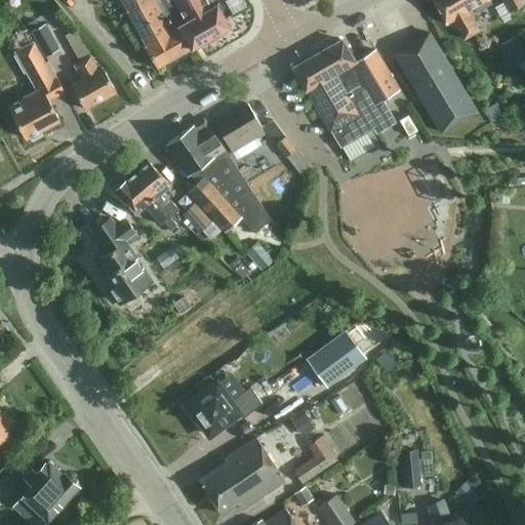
[(121,0),(128,11),(128,12),(147,44),(145,45),(158,69),(160,68),(159,66),(192,47),(192,48),(230,27),(217,4),(212,8),(207,0),(121,0)]
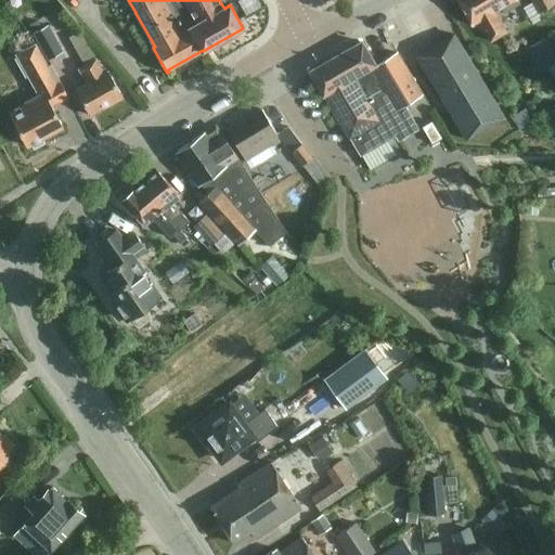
[(520,3),(518,0),(457,0),(473,25),(479,21),(491,41),(507,31),(495,12),(502,8),(505,13),(520,3)]
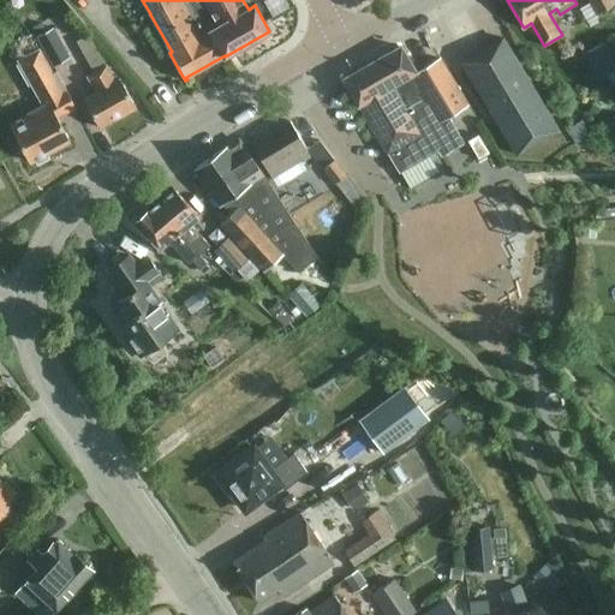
[(589,0),(597,13),(614,4),(614,1),(614,0),(589,0)]
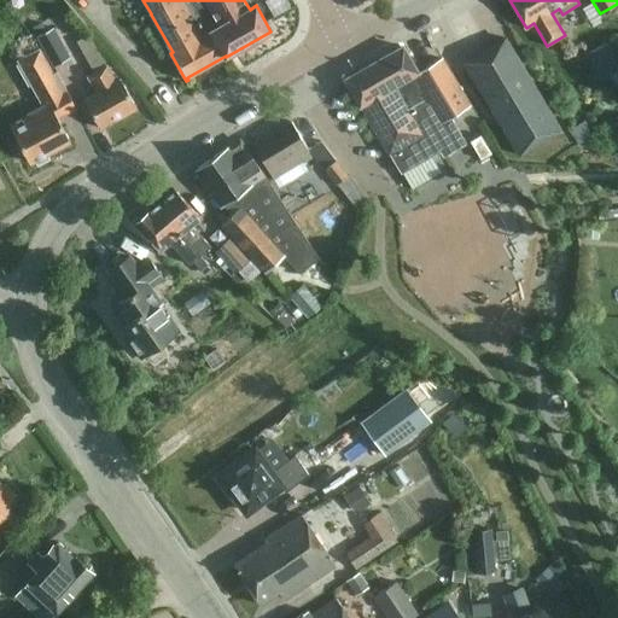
[(54,28),(47,31),(42,22),(33,28),(53,66),(71,58),(54,28)]
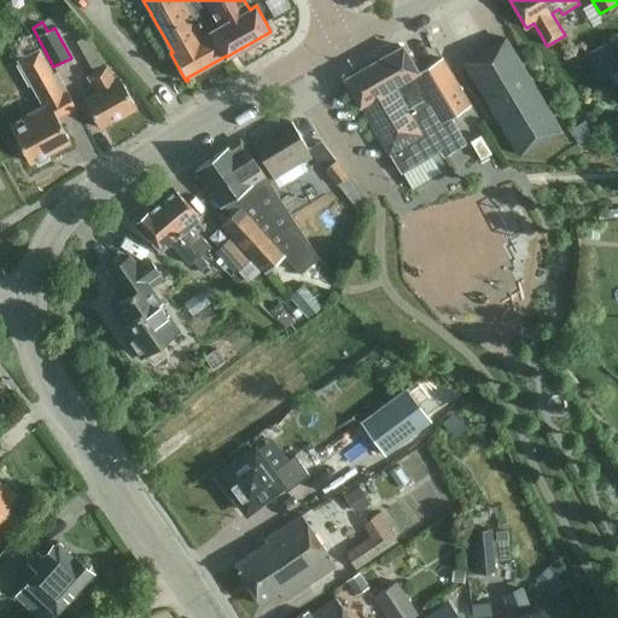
[(74,39),(91,69),(103,62),(87,31),(74,39)]
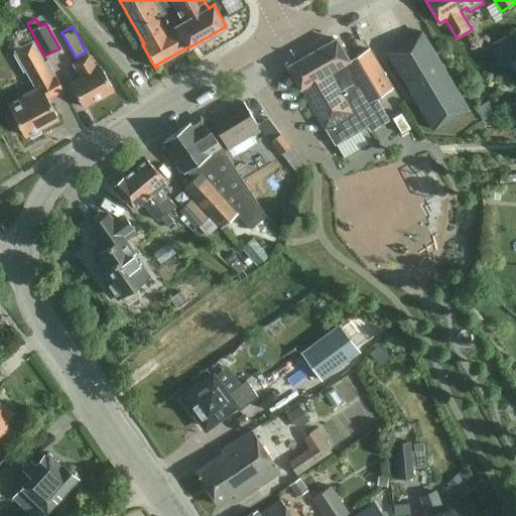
[(469,109),(422,31),(388,52),(433,129),(469,109)]
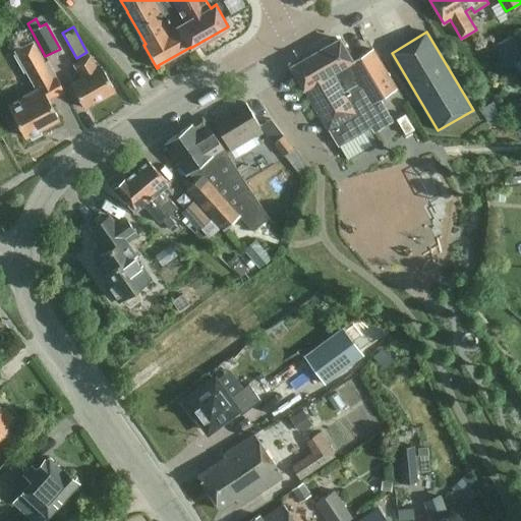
[(520,59),(520,51),(513,36),(495,46),(507,67),(520,59)]
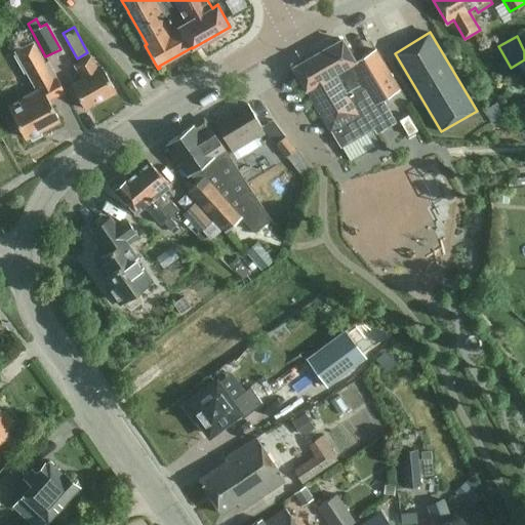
[(342,39),(293,68),(296,74),(307,90),(308,89),(335,136),(341,148),(342,147),(351,161),(375,147),(367,132),(374,128),(376,133),(397,122),(384,99),(399,89),(375,49),(356,62),(342,39)]
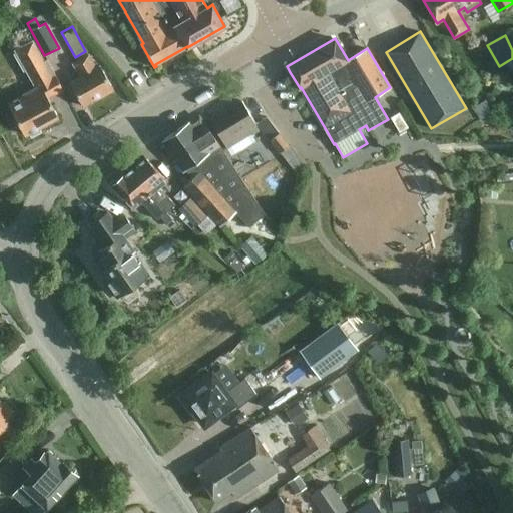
[(44,61),(33,41),(17,50),(37,88),(8,103),(26,135),(59,117),(48,97),(64,89),(48,60),(44,61)]
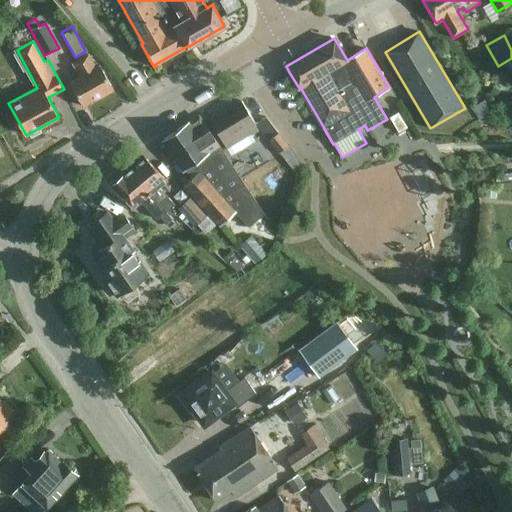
[(100,66),(96,68),(89,54),(73,63),(81,77),(70,83),(84,106),(114,89),(100,66)]
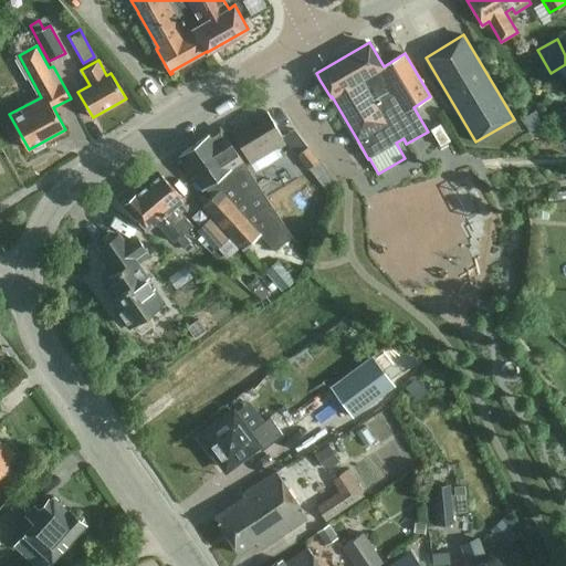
[(521,119),(530,133),(543,124),(535,111),(521,119)]
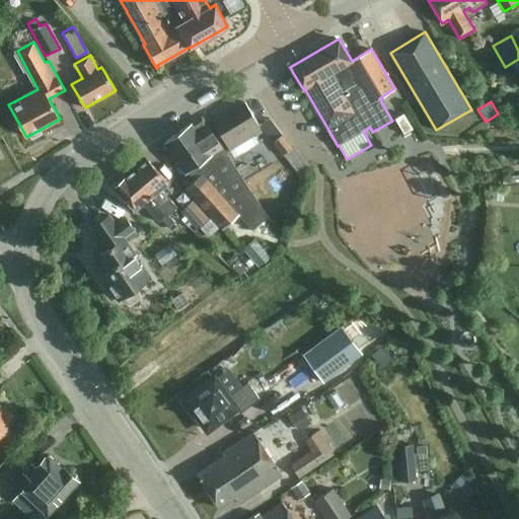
[(245,102),(213,122),(230,149),(254,135),(252,130),(260,126),(260,125),(245,102)]
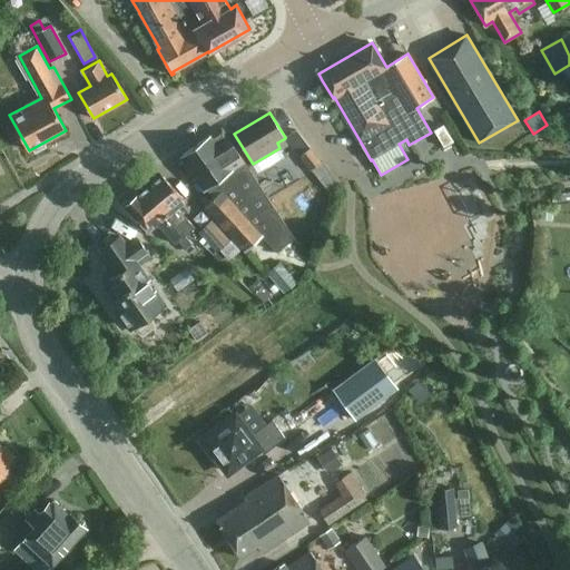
[(444,147),(453,141),(444,125),(434,130),(444,147)]
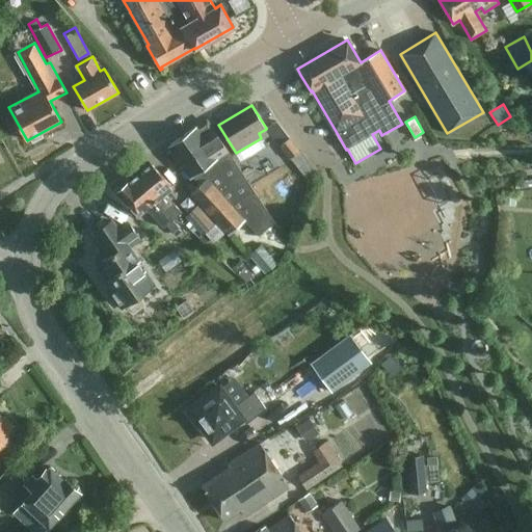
[(277,221),(213,128),(208,120),(195,128),(169,145),(191,177),(193,176),(200,184),(191,193),(229,234),(244,219),(259,232),(277,221)]
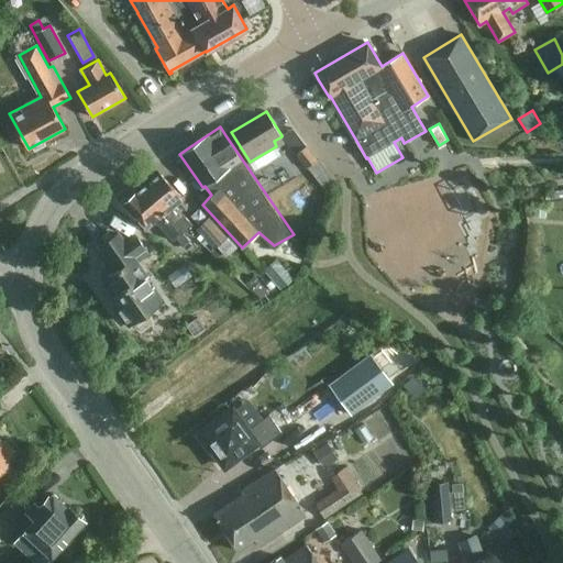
[(293,128),(282,135),(282,136),(308,168),(318,159),(293,128)]
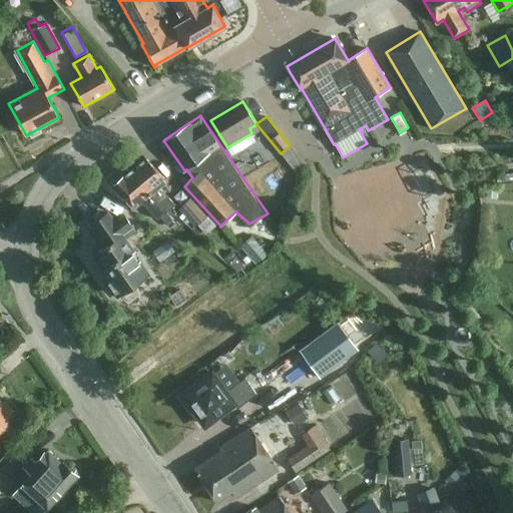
[(167,211),(175,204),(159,187),(167,180),(145,156),(128,170),(167,211)]
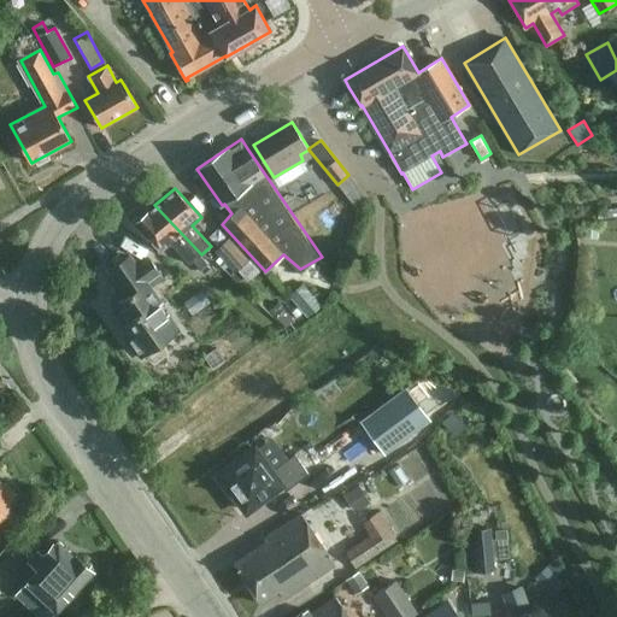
[(189,264),(201,254),(154,205),(134,223),(160,251),(170,244),(189,264)]
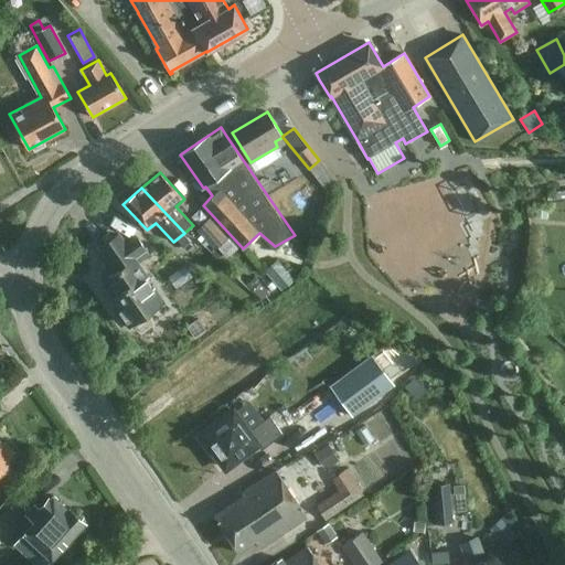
[(536,209),(536,219),(547,219),(548,210),(536,209)]
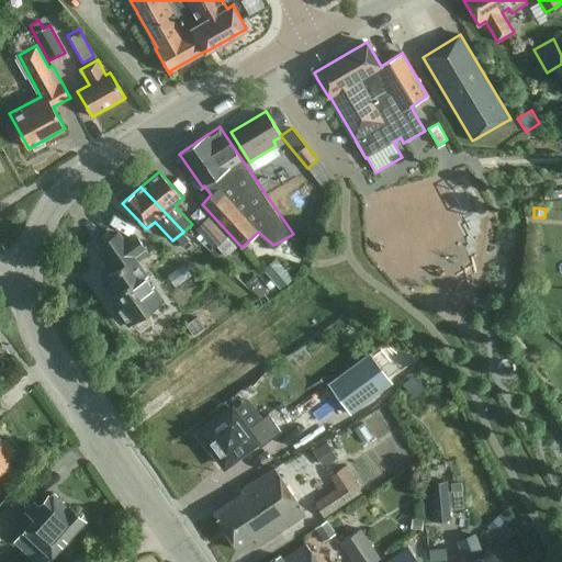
[(195,229),(214,249),(228,235),(210,215),(195,229)]
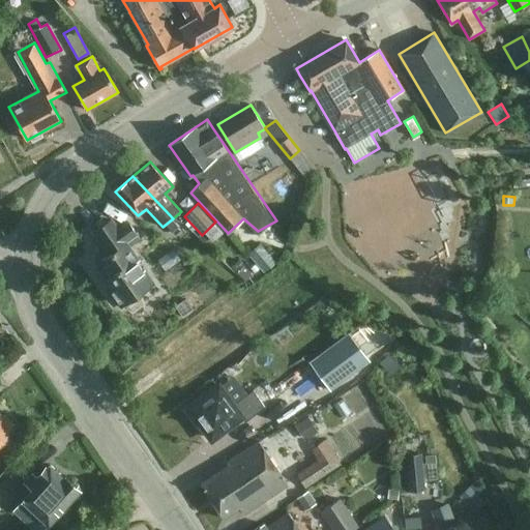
[(131,312),(145,302),(140,293),(153,284),(140,265),(142,264),(129,247),(141,239),(138,234),(129,222),(118,230),(111,221),(106,224),(102,218),(96,223),(100,228),(95,232),(111,255),(99,262),(110,275),(109,276),(113,284),(110,286),(123,305),(124,304),(131,312)]
